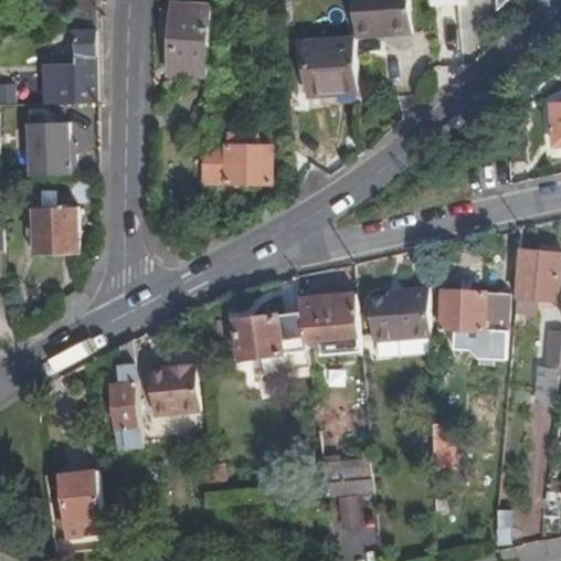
[(76,0),(76,28),(97,28),(97,0),(76,0)]
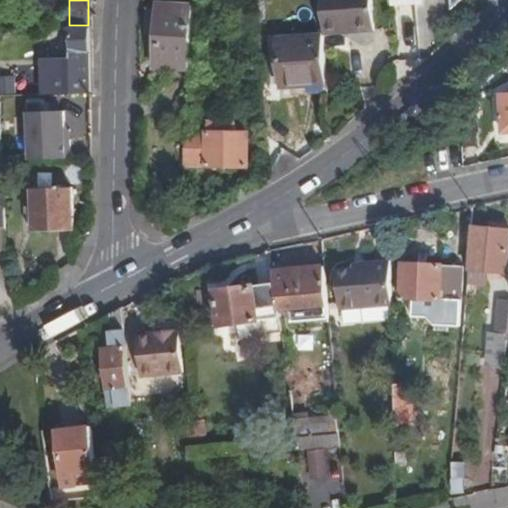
[(154,63),(185,65),(188,1),(157,0),(154,63)]
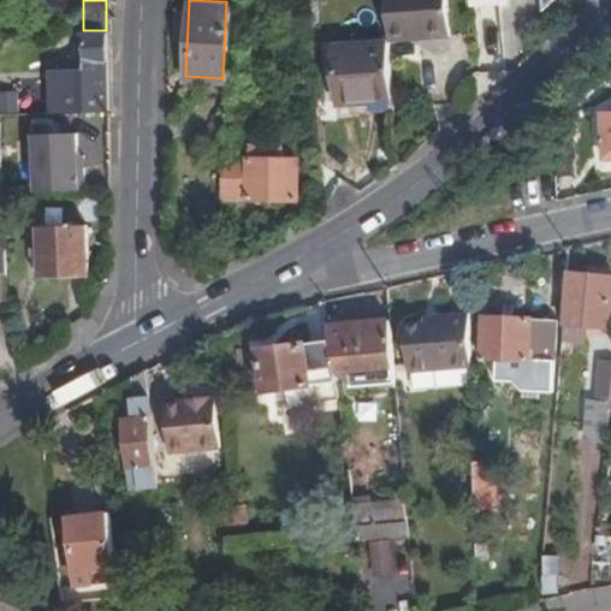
[(379,0),(381,39),(444,35),(440,0),(379,0)]
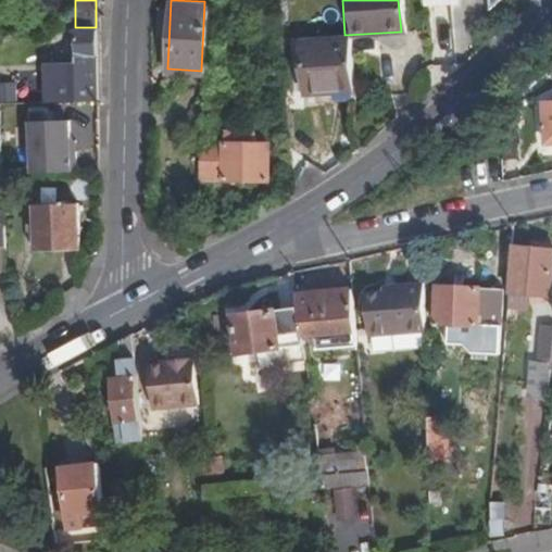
[(72,27),(73,100),(95,100),(97,100),(96,27),(75,27),(72,27)]
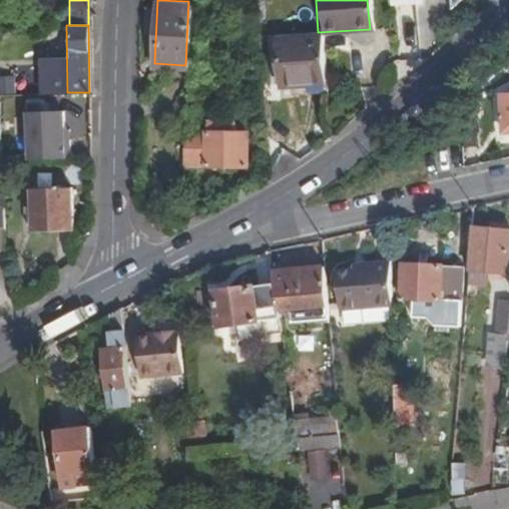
[(275,84),(321,81),(318,33),(273,35),(275,84)]
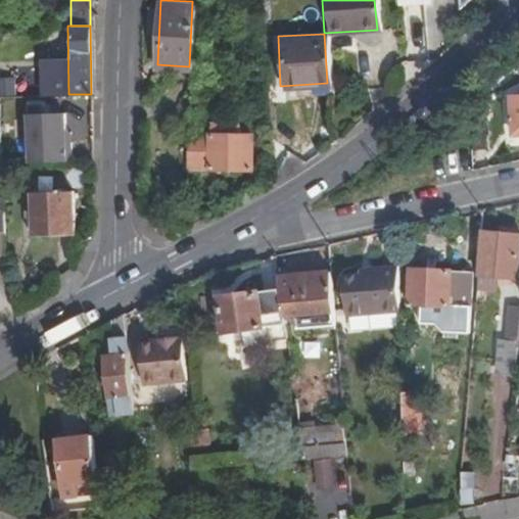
[(0,95),(20,95),(20,68),(0,68),(0,95)]
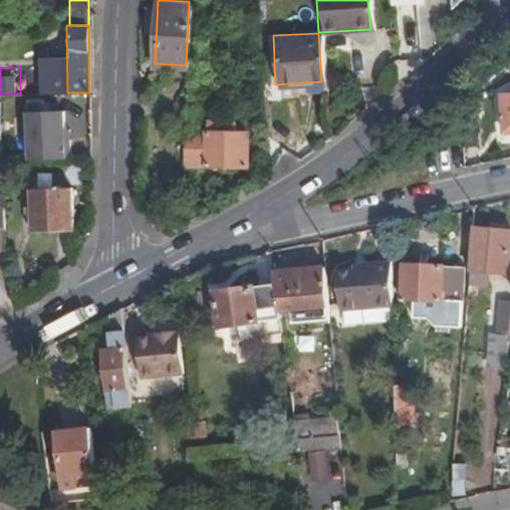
[(509,91),(500,92),(502,129),(509,128),(509,91)]
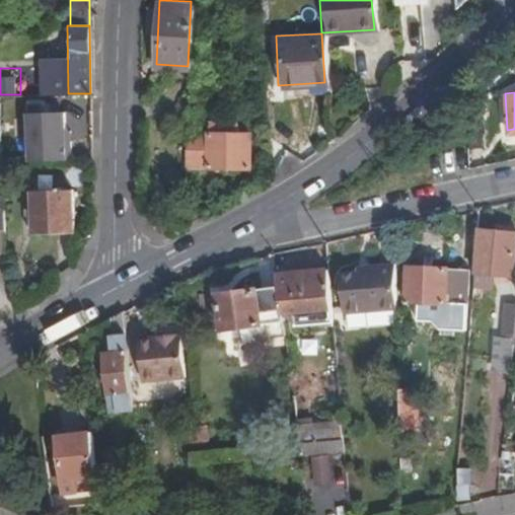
[(24,100),(26,159),(69,158),(67,98),(24,100)]
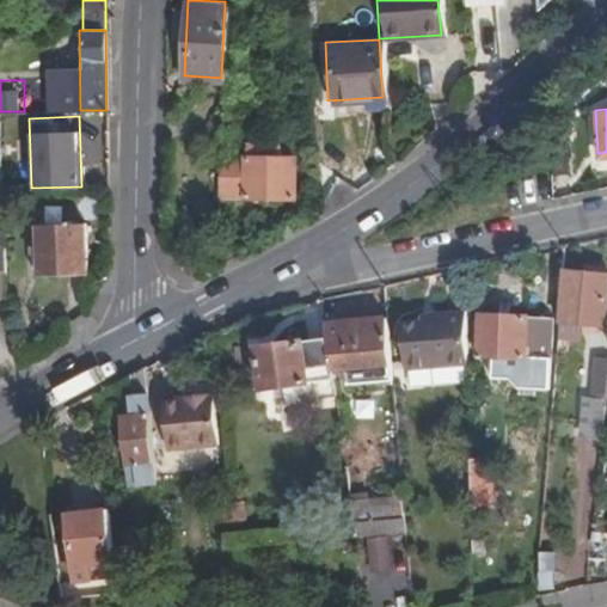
[(546,132),(549,170),(566,169),(564,129),(546,132)]
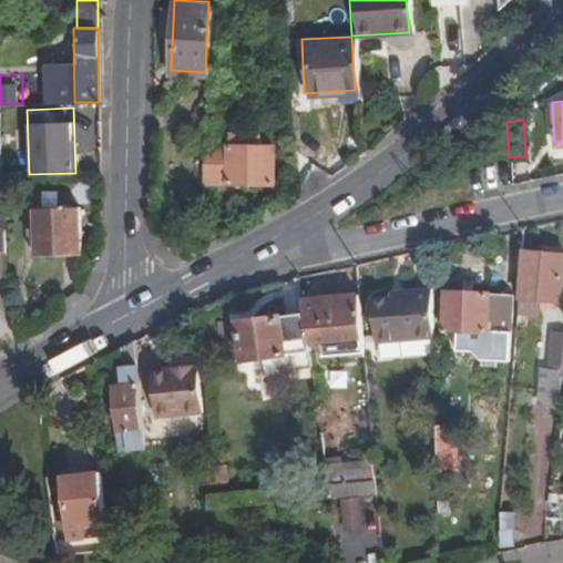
[(224,142),(202,141),(200,181),(268,181),(269,143),(257,143),(257,132),(225,132),(224,142)]
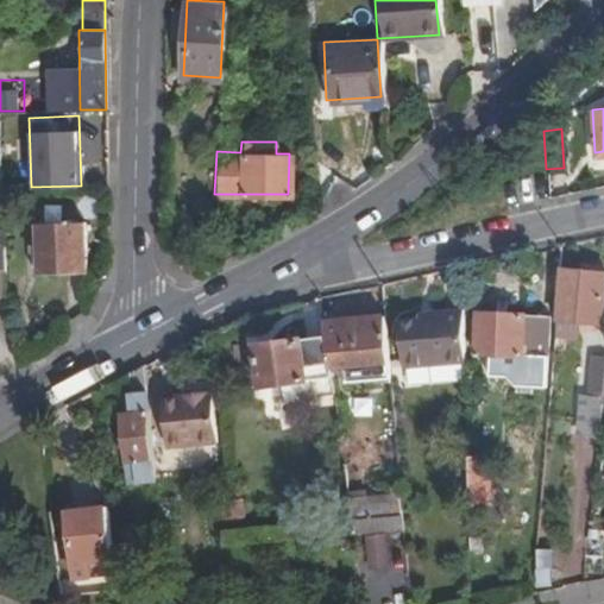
[(33,220),(33,269),(81,268),(80,220),(33,220)]
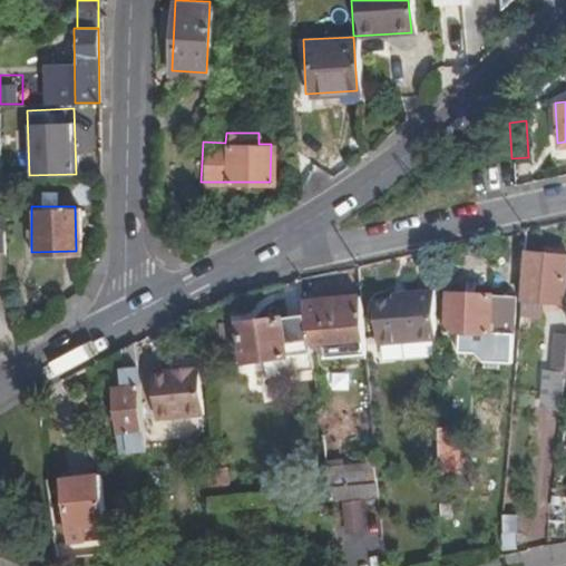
[(565,256),(525,252),(520,300),(564,303),(565,281),(565,256)]
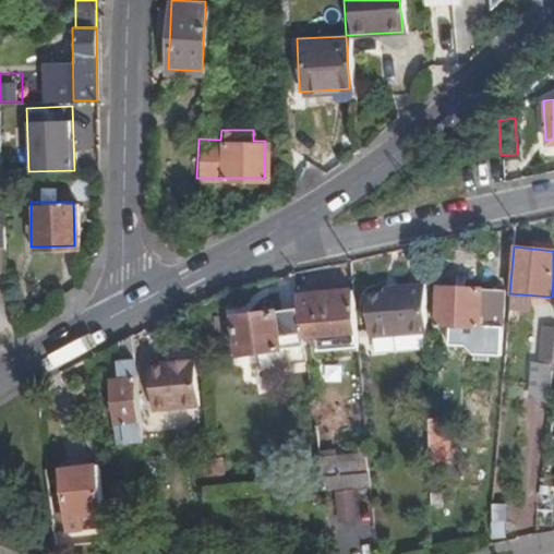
[(371,327),(428,324),(426,275),(400,277),(400,284),(369,286),(371,327)]
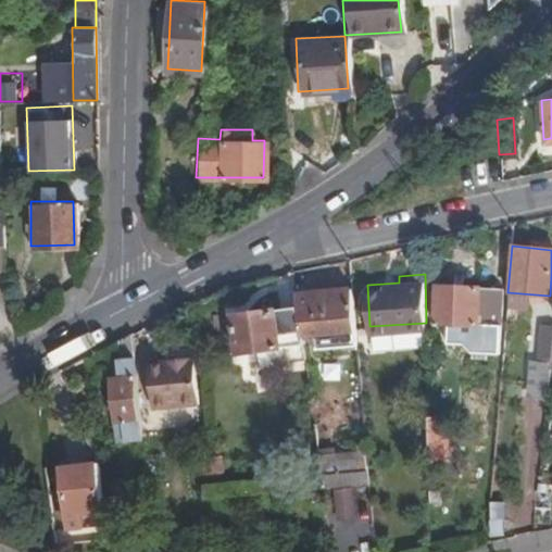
[(314,291),(295,293),(296,304),(300,337),(314,336),(315,348),(356,342),(352,286),(331,289),(333,295),(315,297),(314,291)]
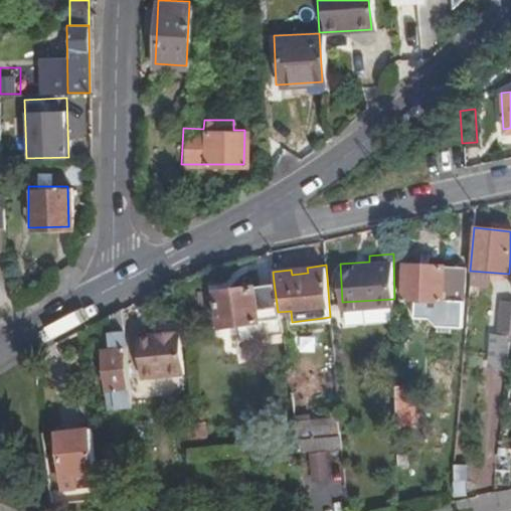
[(403,299),(462,304),(465,270),(406,265),(403,299)]
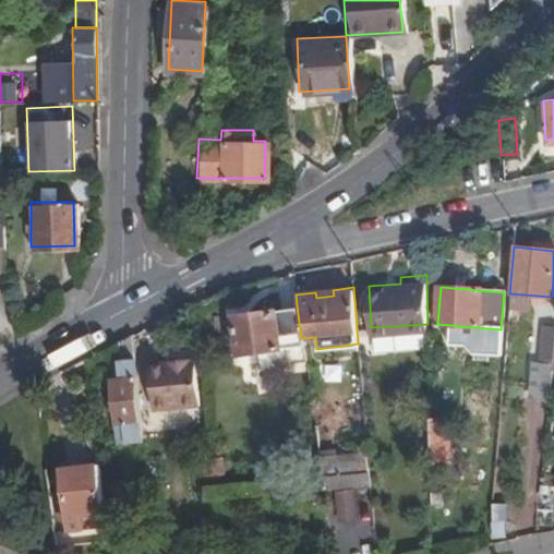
[(240,357),(302,346),(301,338),(297,305),(233,317),(240,357)]
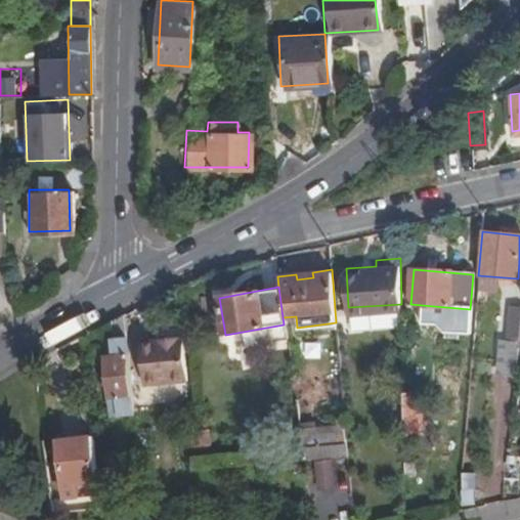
[(495,370),(515,372),(519,326),(519,305),(510,305),(507,339),(499,339),(495,370)]
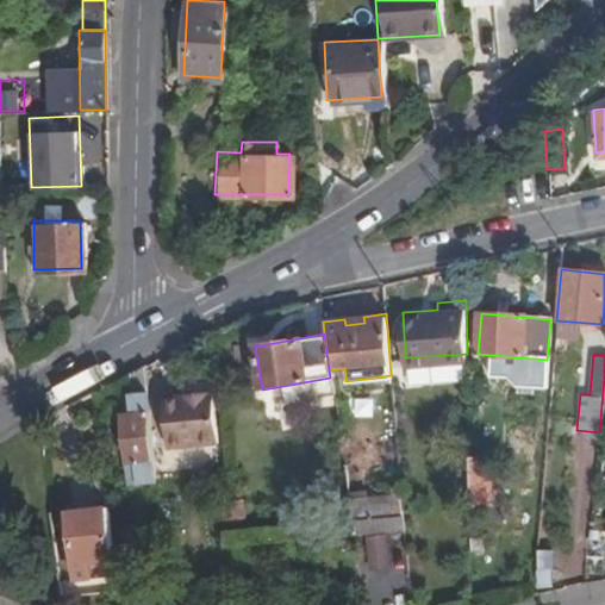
[(135,484),(155,482),(145,365),(129,374),(132,416),(118,418),(123,462),(132,462),(135,484)]
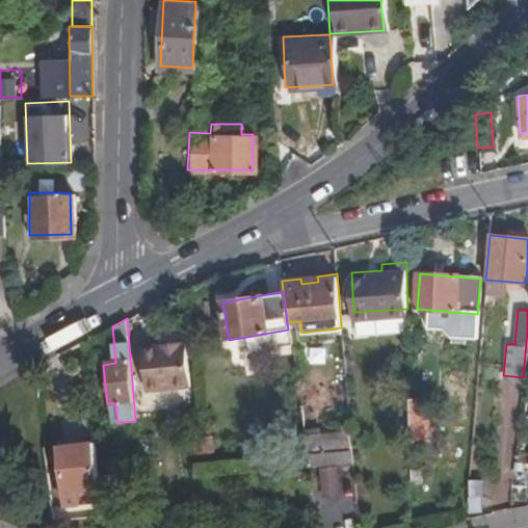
[(147,392),(190,387),(185,343),(141,348),(147,392)]
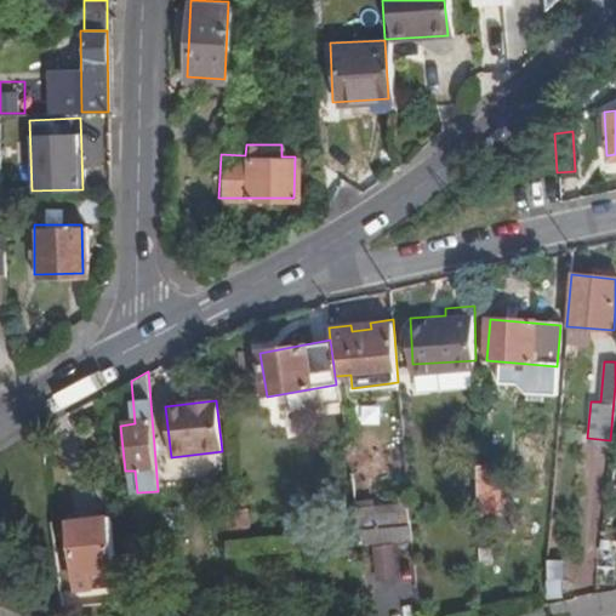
[(477,468),(477,515),(491,515),(491,491),(498,491),(498,475),(491,475),(491,468),(477,468)]
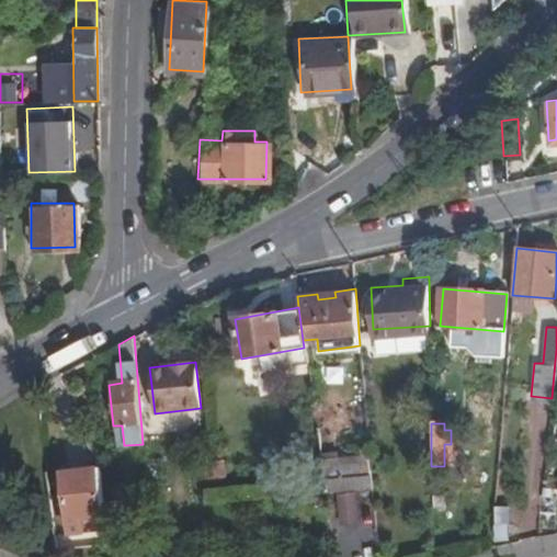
[(337,462),(318,463),(321,490),(372,485),(370,456),(361,456),(362,470),(339,474),(337,462)]
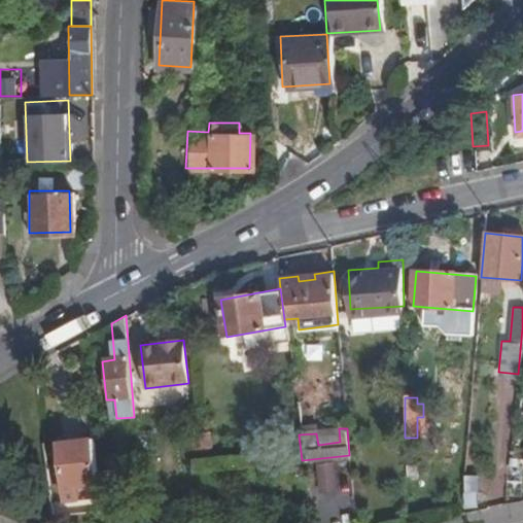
[(63,486),(97,483),(92,441),(59,444),(63,486)]
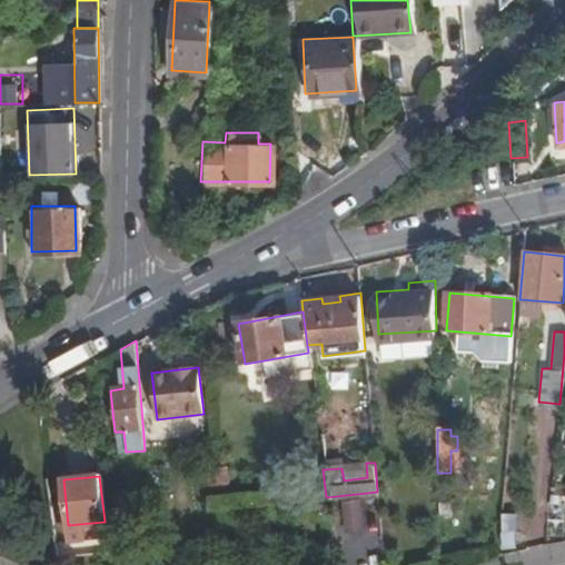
[(342,526),(372,525),(369,496),(340,497),(342,526)]
